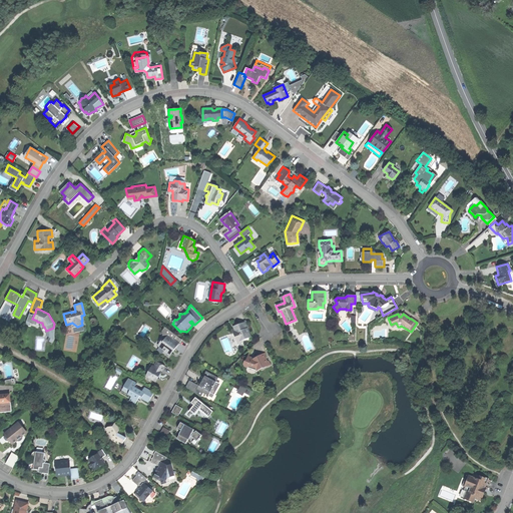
[(246,321),(238,323),(239,325),(236,325),(233,327),(235,331),(236,333),(234,334),(237,343),(251,337),(248,329),(246,321)]
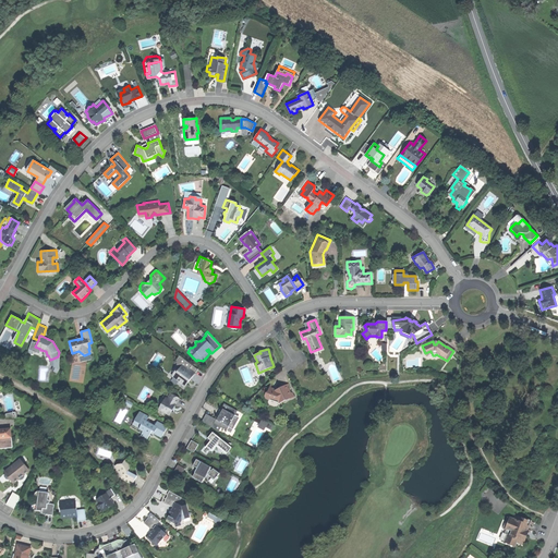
[(167,376),(179,386),(179,381),(173,377),(174,375),(173,374),(172,373),(173,371),(174,370),(177,368),(178,368),(179,370),(180,367),(176,364),(167,376)]
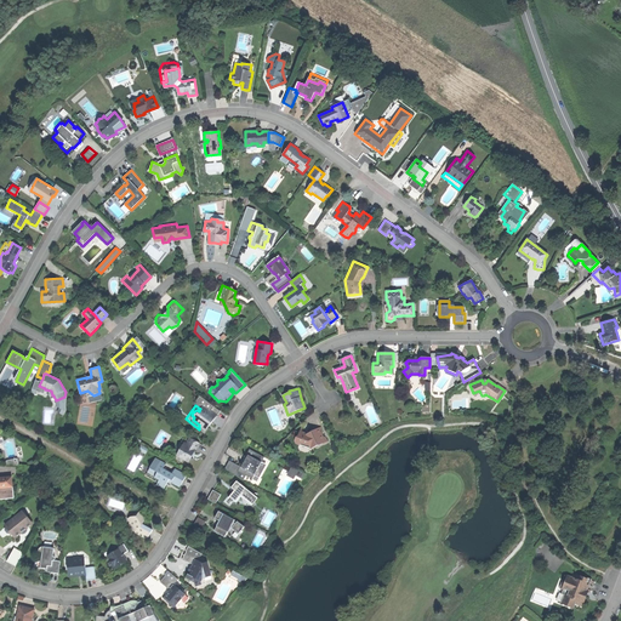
[(199,429),(204,433),(210,425),(217,415),(204,405),(200,409),(199,411),(198,410),(197,410),(194,411),(193,412),(192,415),(193,416),(194,417),(193,420),(199,425),(199,429)]
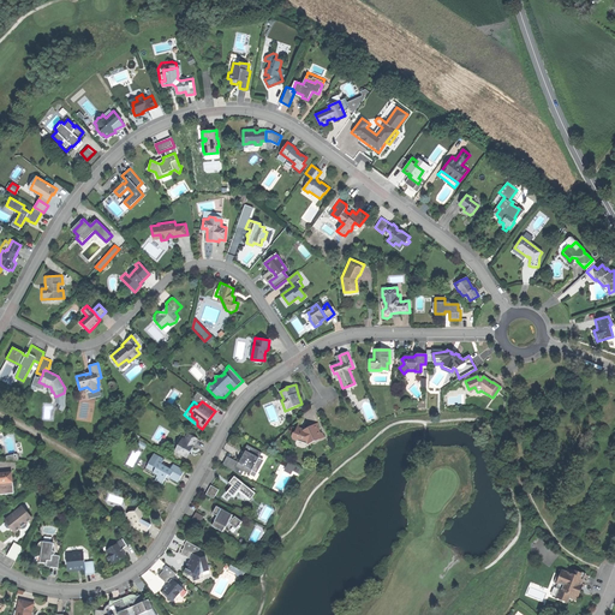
[(315,424),(306,429),(306,430),(304,431),(303,429),(297,428),(296,433),(293,434),(292,436),(293,440),(296,441),(298,439),(303,441),(305,440),(308,445),(322,439),(322,437),(320,434),(317,429),(315,424)]
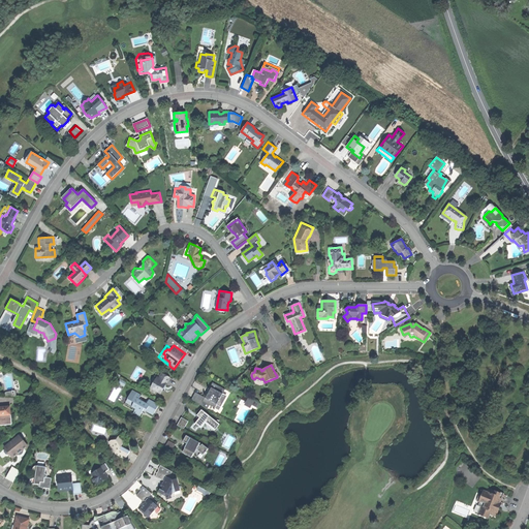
[(150,391),(154,393),(155,391),(160,394),(164,386),(169,378),(161,373),(159,378),(158,378),(157,379),(156,378),(150,391)]
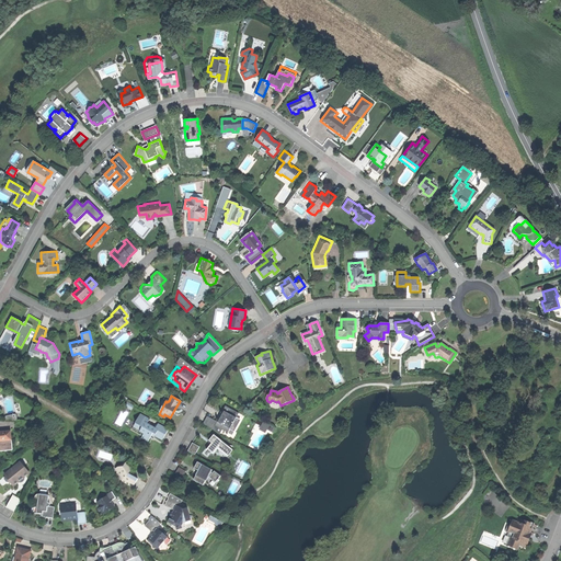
[(207,416),(203,424),(220,433),(221,431),(228,433),(229,430),(233,432),(239,421),(236,419),(239,413),(225,407),(222,411),(225,412),(222,418),(219,423),(207,416)]
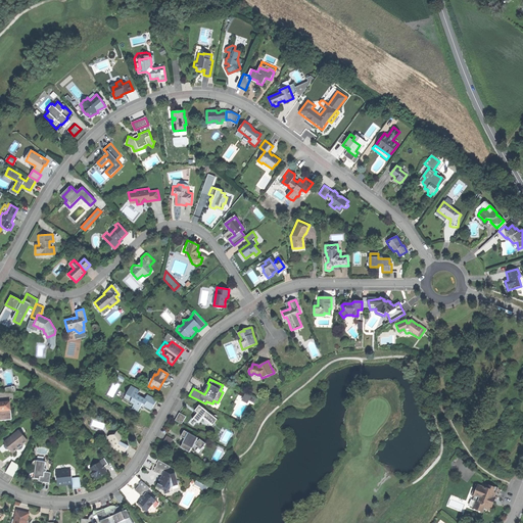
[(144,407),(151,411),(153,407),(156,400),(147,395),(144,399),(137,395),(139,390),(131,385),(126,394),(133,398),(130,402),(134,405),(131,409),(138,413),(142,403),(145,405),(144,407)]
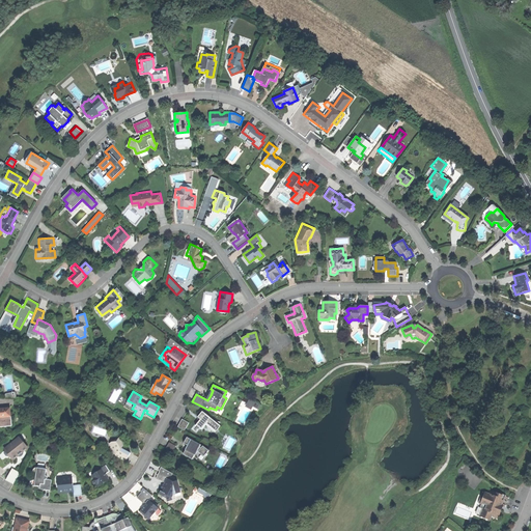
[(243,395),(240,400),(247,404),(248,401),(252,403),(251,407),(255,409),(258,403),(243,395)]
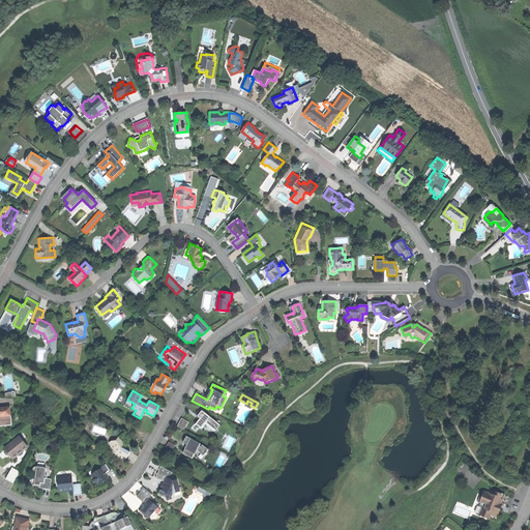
[(131,409),(131,408),(135,404),(127,400),(124,405),(131,409)]
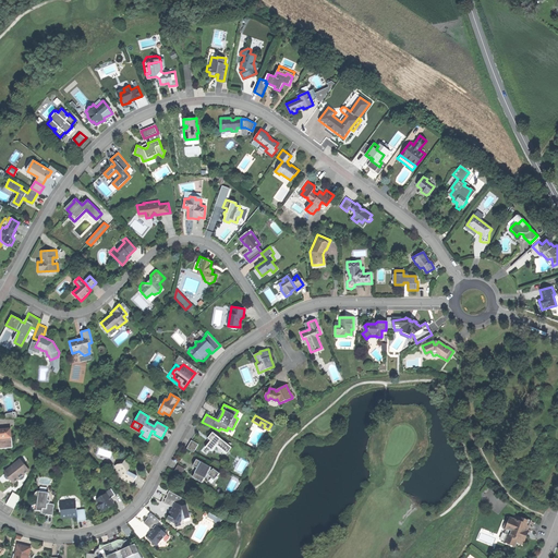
[(0,448),(12,448),(11,431),(0,431),(0,448)]
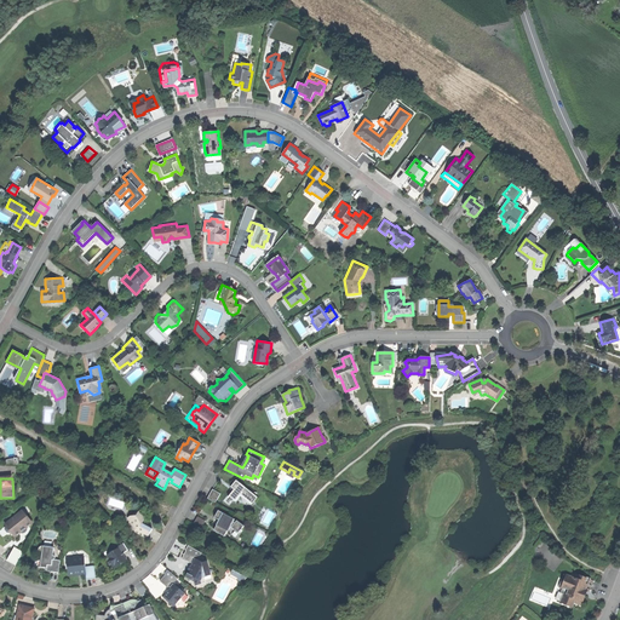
[(234,491),(229,497),(235,501),(240,497),(251,504),(256,498),(244,489),(244,488),(236,481),(233,484),(230,487),(234,491)]
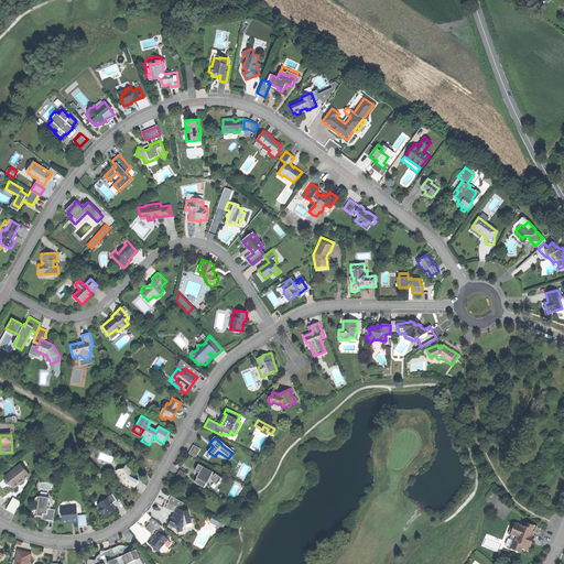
[(193,446),(188,454),(196,457),(201,449),(193,446)]
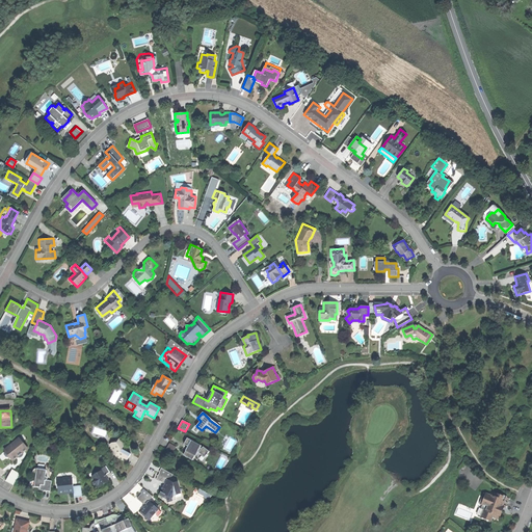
[(10,458),(12,460),(27,449),(19,439),(4,450),(5,452),(4,453),(3,454),(5,456),(7,457),(8,456),(10,458)]
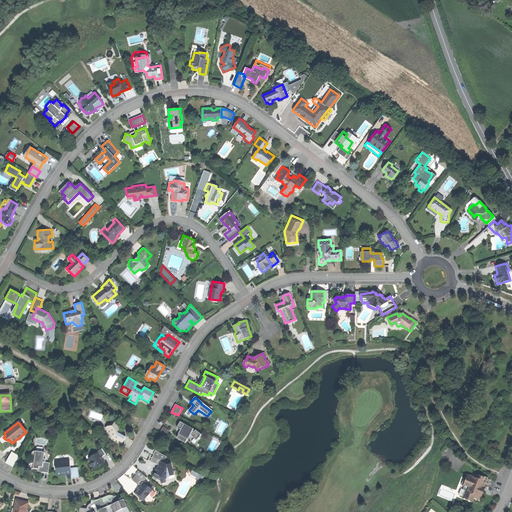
[(105,433),(108,438),(110,437),(111,440),(121,445),(123,441),(125,437),(121,435),(120,433),(121,432),(118,429),(121,427),(116,425),(114,422),(107,427),(107,431),(105,433)]
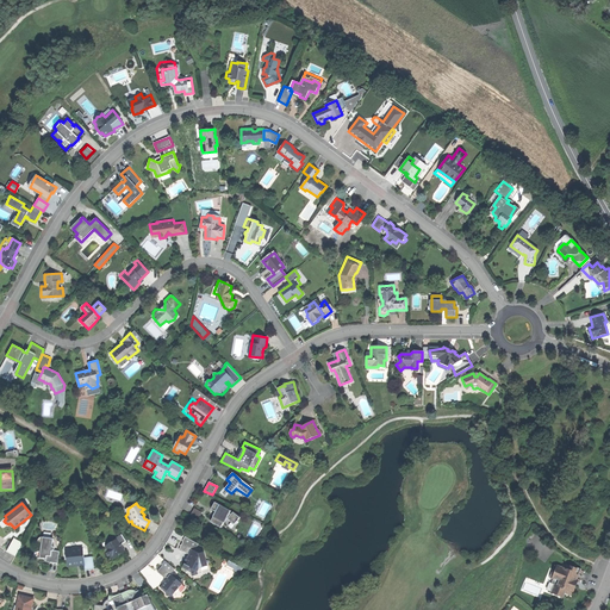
[(229,512),(215,504),(212,509),(211,511),(217,515),(212,523),(221,528),(226,517),(229,514),(229,512)]
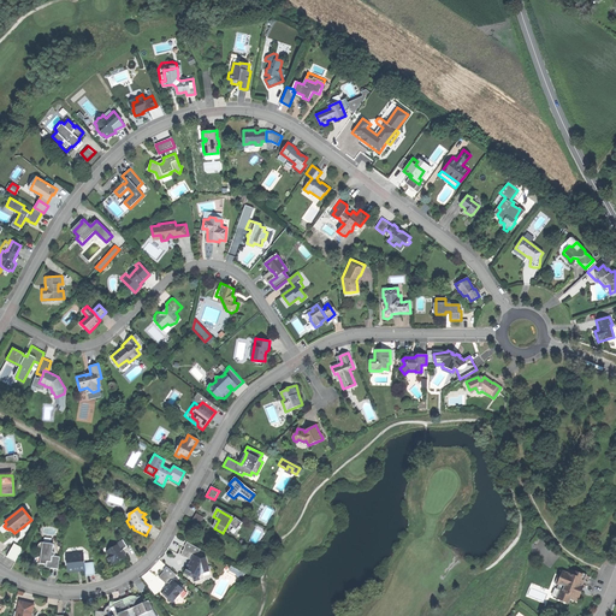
[(197,514),(193,522),(200,526),(205,517),(197,514)]
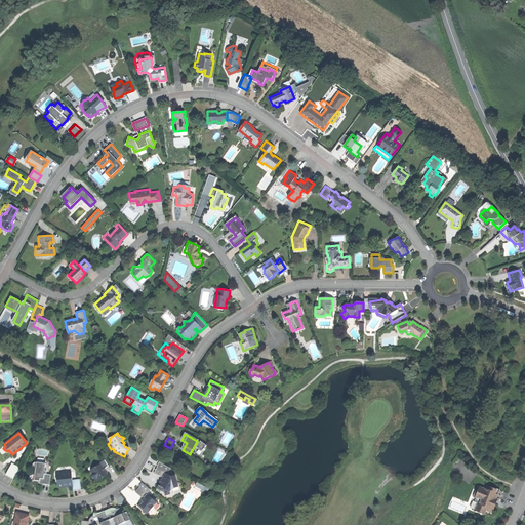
[(196,446),(196,447),(202,452),(204,450),(205,449),(207,447),(200,442),(199,444),(196,446)]
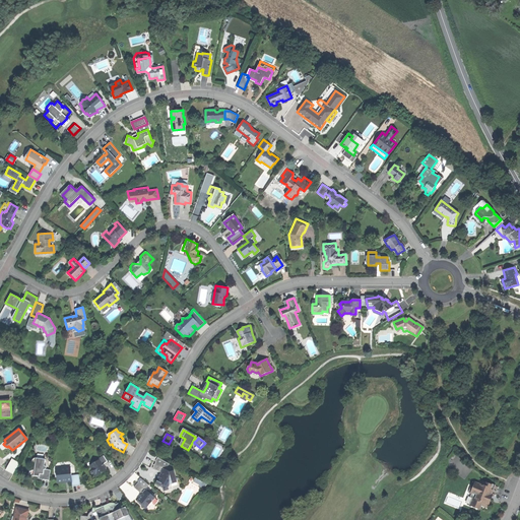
[(90,471),(93,476),(95,475),(96,476),(99,475),(99,474),(102,473),(106,470),(103,466),(104,464),(107,462),(103,456),(98,459),(99,460),(93,463),(91,462),(90,468),(92,470),(90,471)]
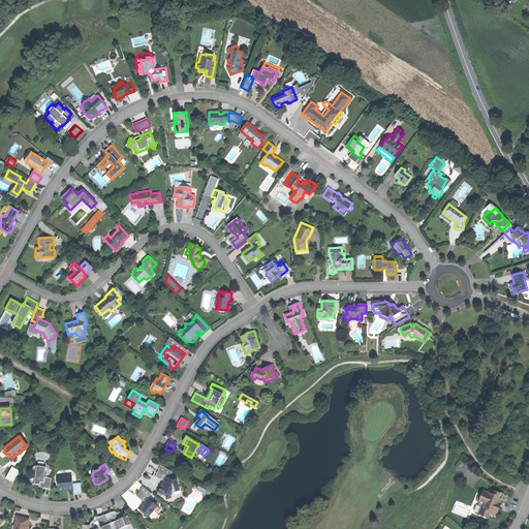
[(43,488),(50,489),(51,478),(47,477),(48,476),(47,475),(45,474),(44,474),(44,472),(45,472),(45,467),(35,466),(34,467),(33,468),(33,470),(33,471),(34,473),(35,473),(34,485),(39,485),(40,485),(40,483),(43,483),(43,488)]
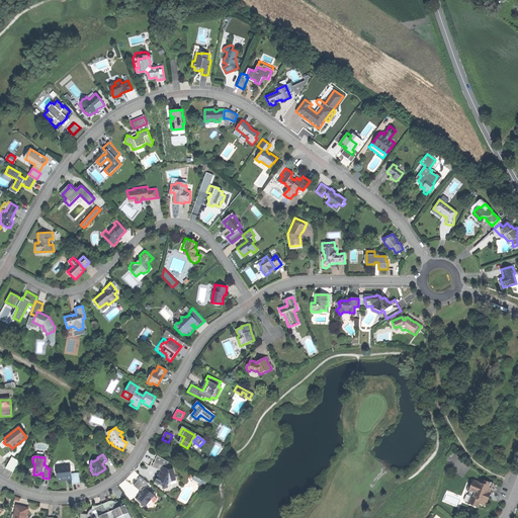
[(168,462),(157,456),(155,460),(155,461),(154,463),(152,466),(153,466),(152,468),(155,470),(157,468),(161,471),(163,471),(165,468),(168,462)]
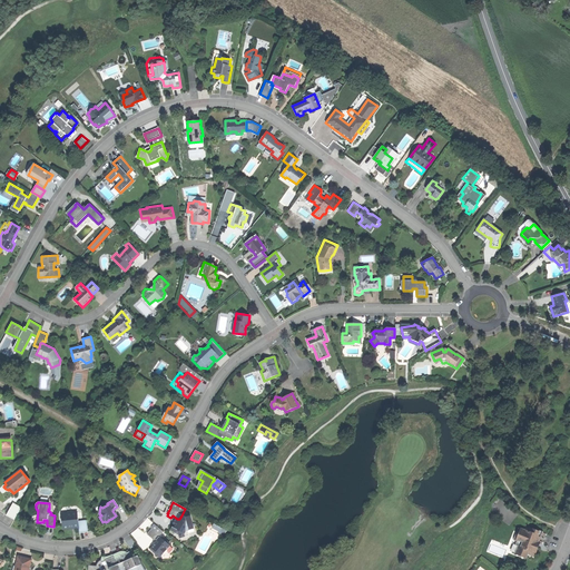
[(8,517),(16,521),(22,509),(15,504),(8,517)]
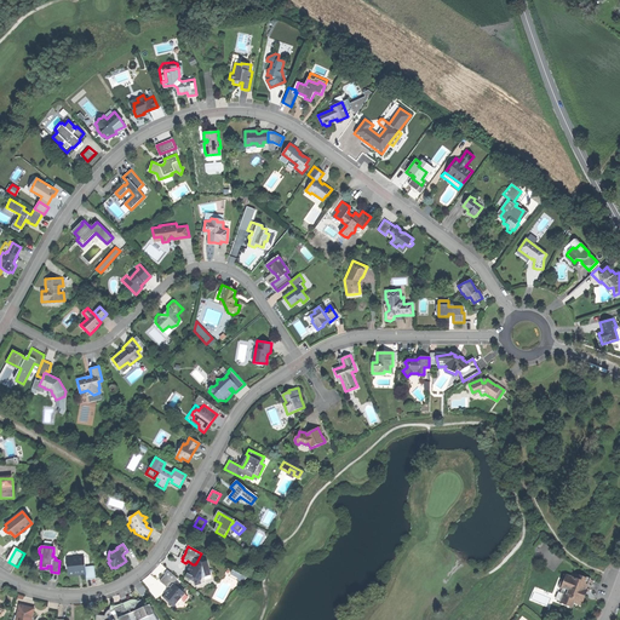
[(86,580),(96,579),(95,567),(85,567),(84,558),(79,558),(79,557),(73,557),(73,560),(68,560),(68,569),(68,575),(74,575),(74,574),(80,573),(85,573),(86,580)]
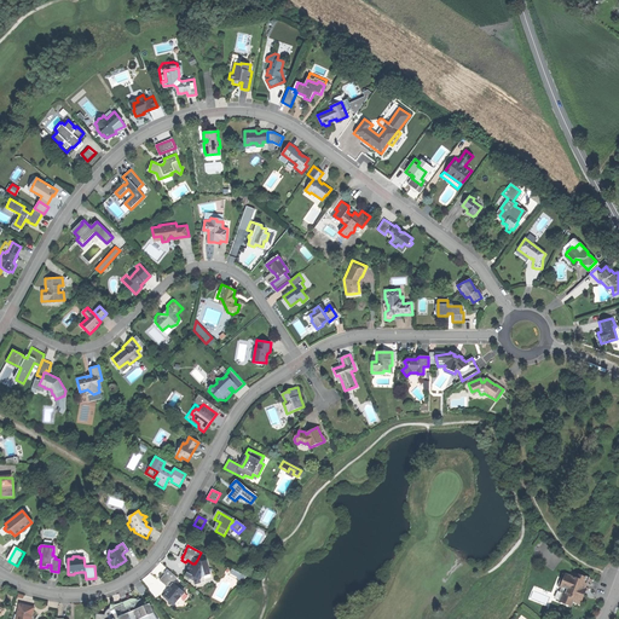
[(202,562),(197,560),(195,563),(192,563),(185,577),(192,580),(195,584),(198,584),(198,577),(204,577),(203,570),(207,570),(206,562),(202,562)]
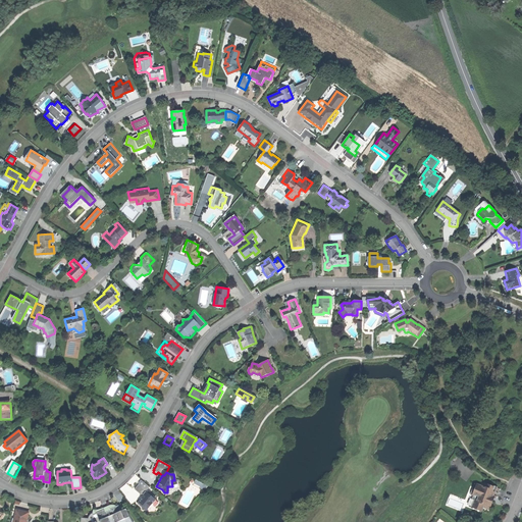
[(137,487),(135,490),(141,496),(144,494),(146,491),(150,487),(141,480),(138,484),(139,485),(137,487)]
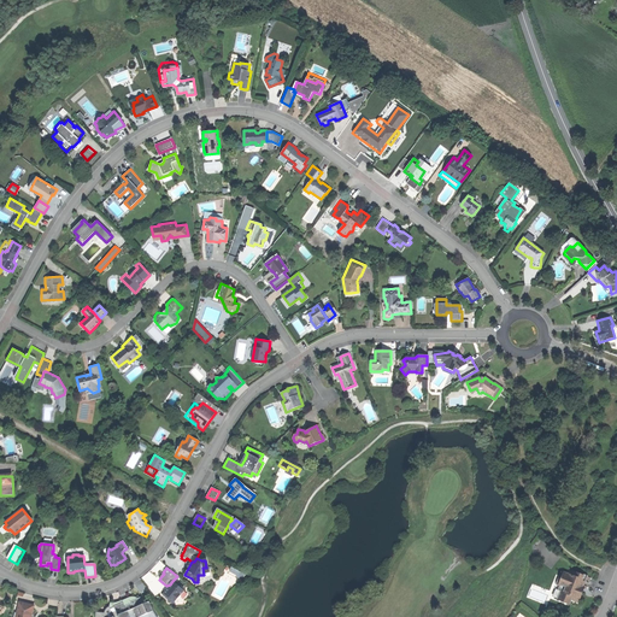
[(585,577),(566,570),(565,574),(562,573),(559,579),(556,576),(552,585),(557,586),(557,585),(559,586),(557,589),(560,591),(557,599),(568,604),(569,600),(576,603),(579,594),(582,588),(585,589),(586,587),(582,585),(585,577)]
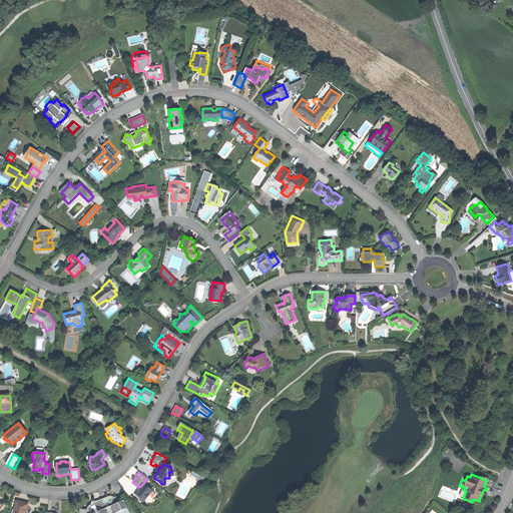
[(145,485),(143,483),(141,486),(143,488),(141,489),(140,488),(135,494),(140,498),(140,500),(143,500),(145,501),(147,499),(150,499),(149,496),(153,490),(153,488),(146,483),(145,485)]
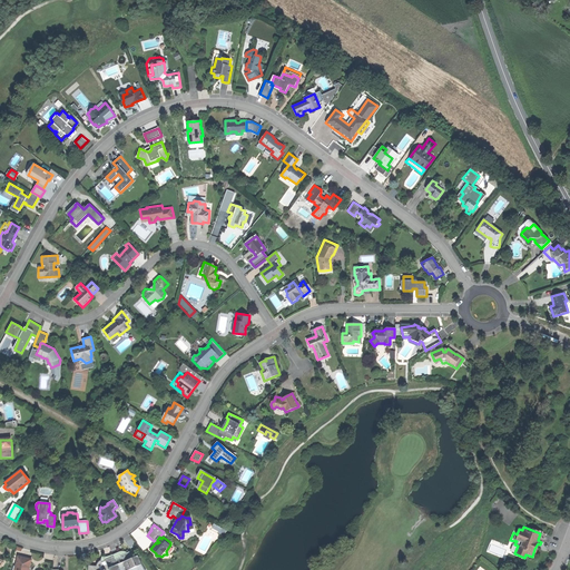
[(119,558),(115,560),(118,569),(128,569),(130,569),(129,569),(144,569),(139,561),(137,560),(136,560),(133,561),(129,552),(124,554),(119,557),(119,558)]
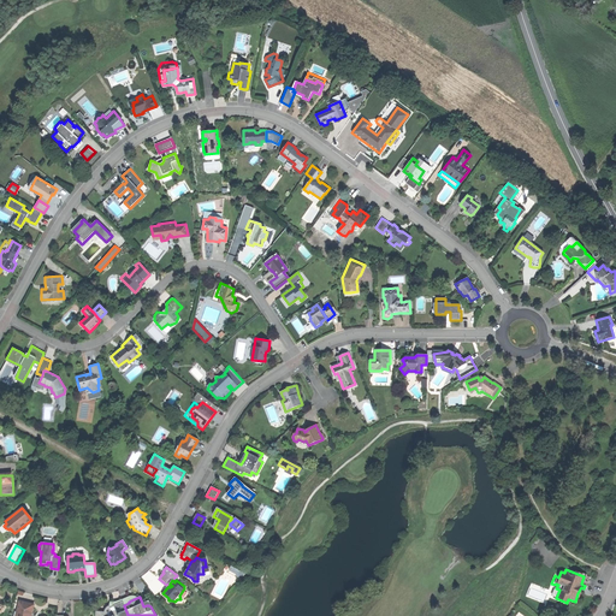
[(128,615),(124,605),(122,602),(116,604),(112,605),(114,610),(111,611),(108,606),(105,608),(104,609),(104,612),(94,611),(94,615),(128,615)]
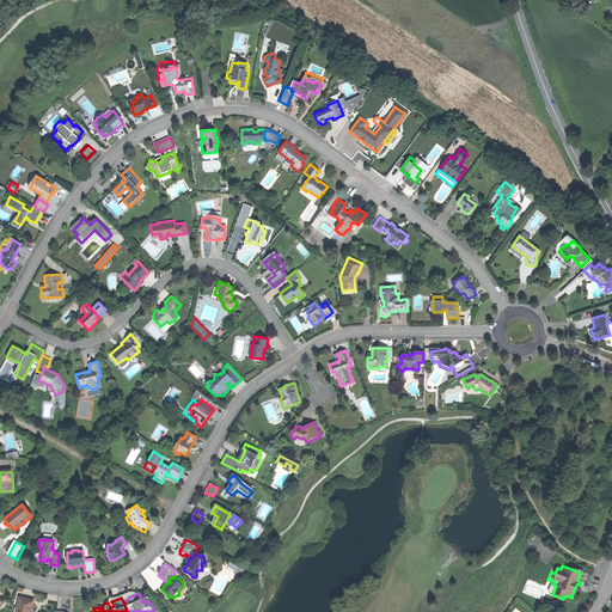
[(30,611),(34,604),(19,600),(16,611),(30,611)]
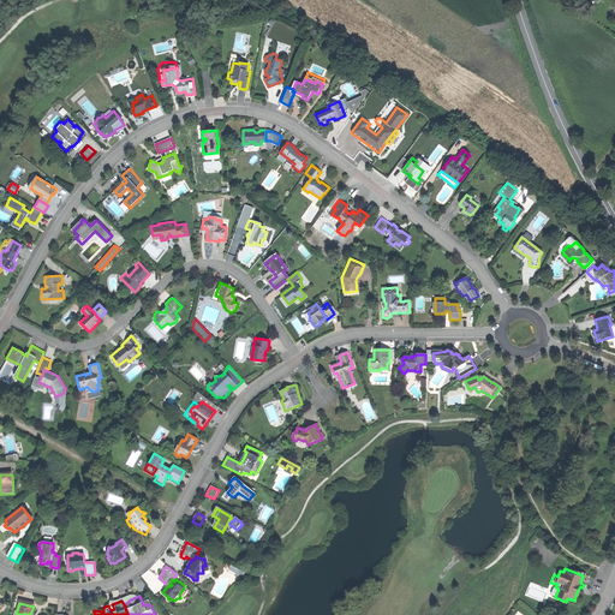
All buildings are outlined.
